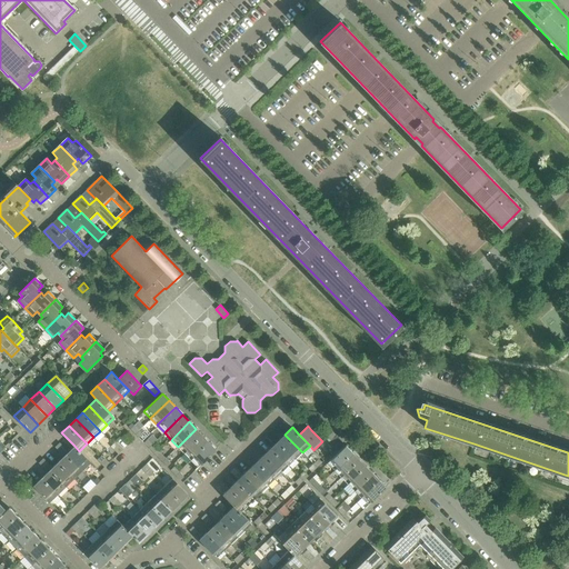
[(185,453),(202,436),(196,429),(178,447),(185,453)]
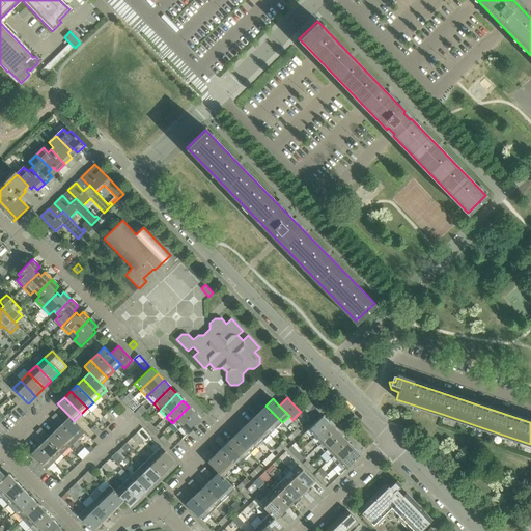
[(319,413),(310,402),(306,408),(315,417),(319,413)]
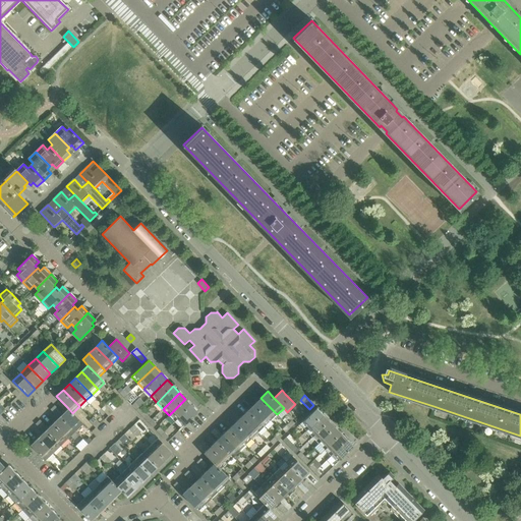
[(277,414),(261,398),(254,404),(271,420),(277,414)]
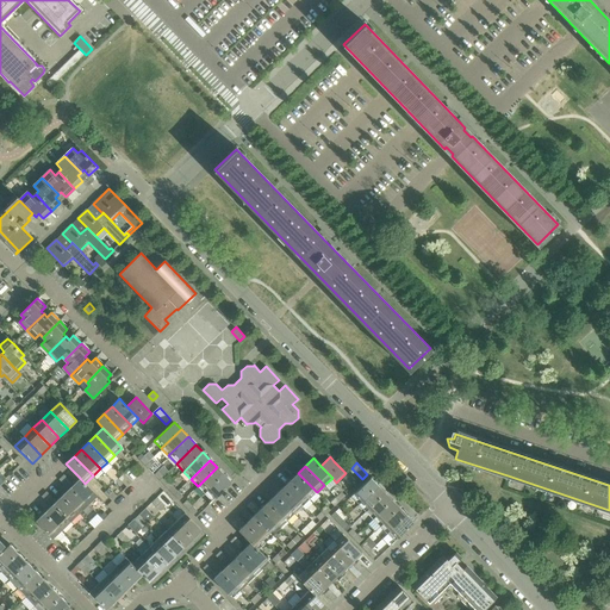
[(205,493),(224,474),(217,467),(198,486),(205,493)]
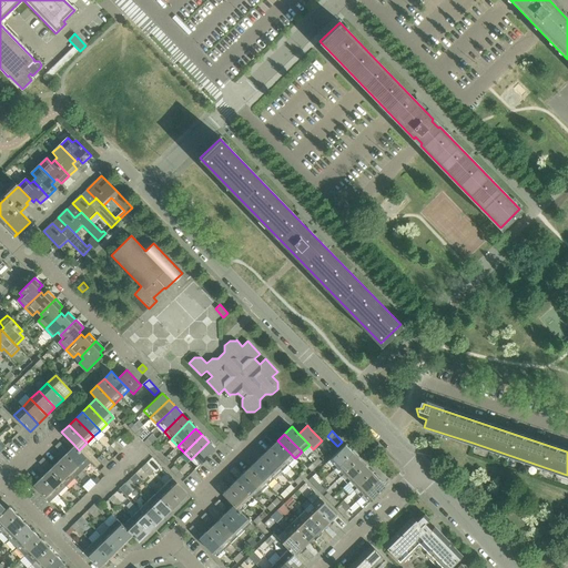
[(295,458),(277,440),(271,447),(288,465),(295,458)]
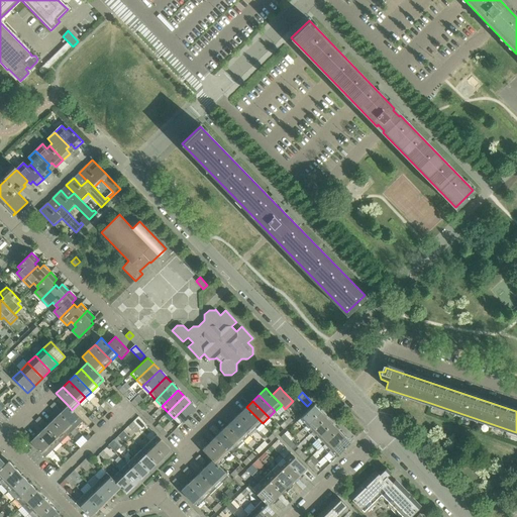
[(180,424),(197,408),(190,402),(174,418),(180,424)]
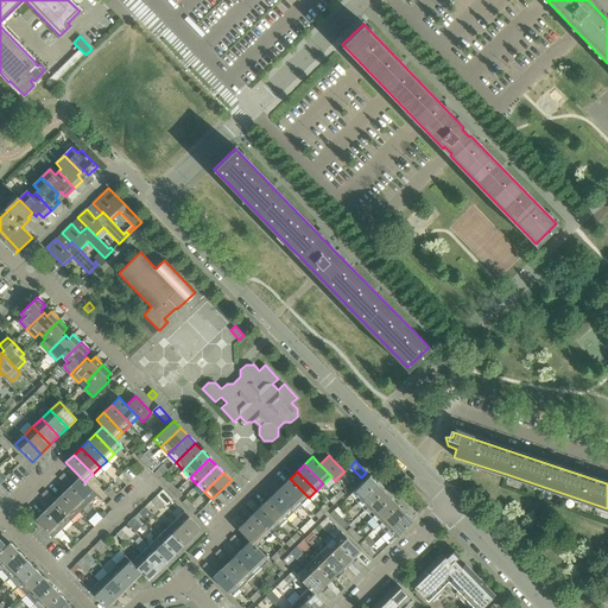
[(97,494),(84,482),(80,476),(71,485),(88,504),(97,494)]
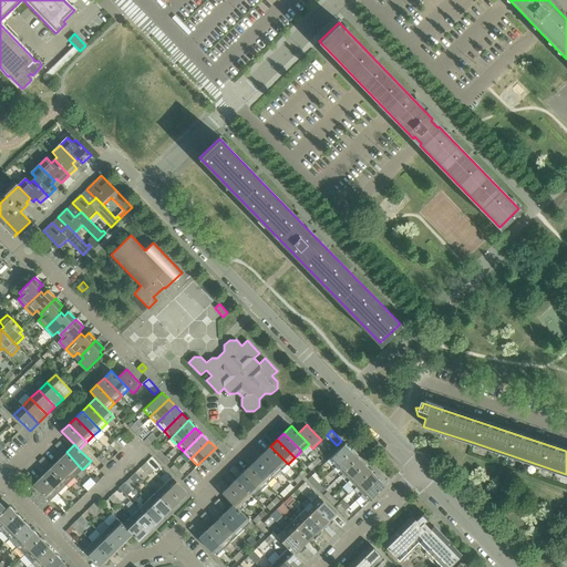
[(333,468),(351,451),(344,444),(327,462),(333,468)]
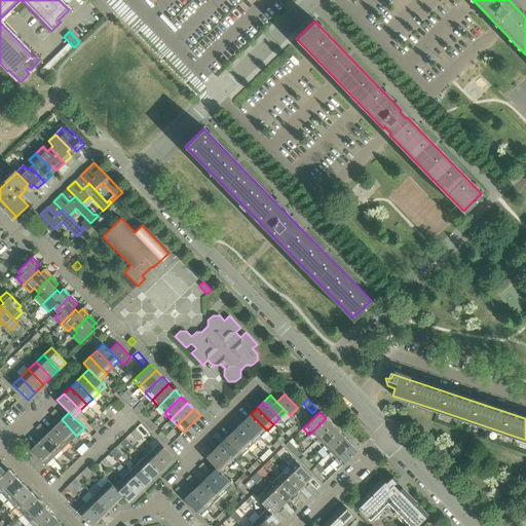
[(267,430),(251,414),(245,420),(261,437),(267,430)]
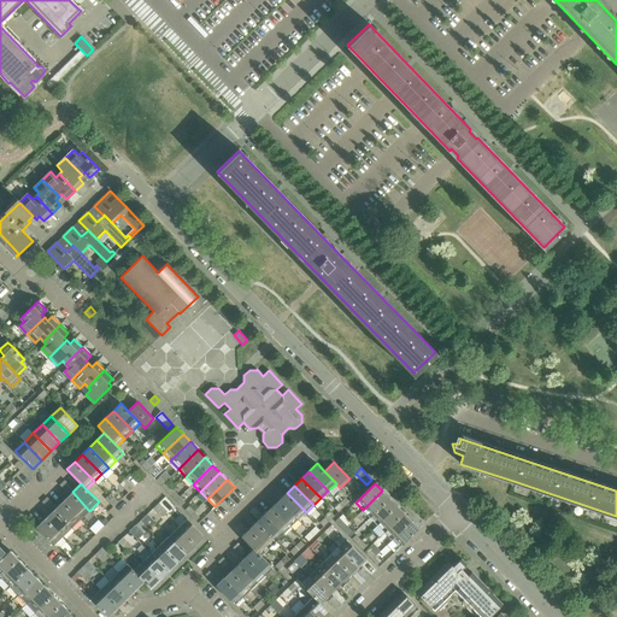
[(370,517),(389,498),(382,491),(363,510),(370,517)]
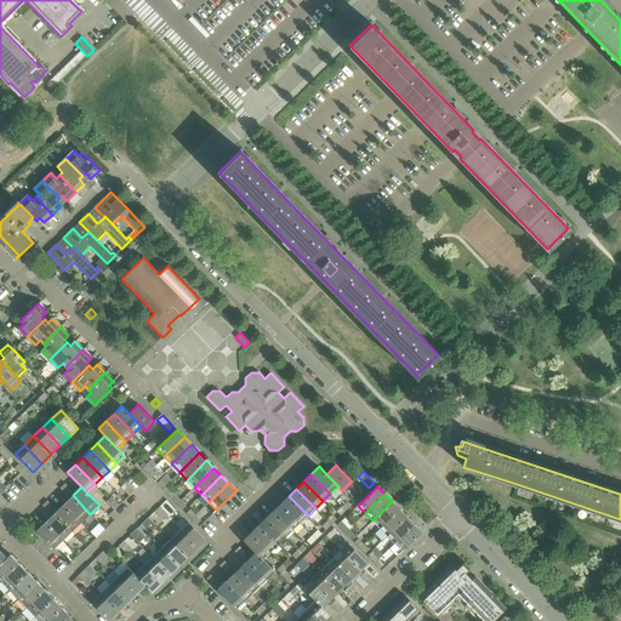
[(90,514),(73,495),(63,505),(81,523),(90,514)]
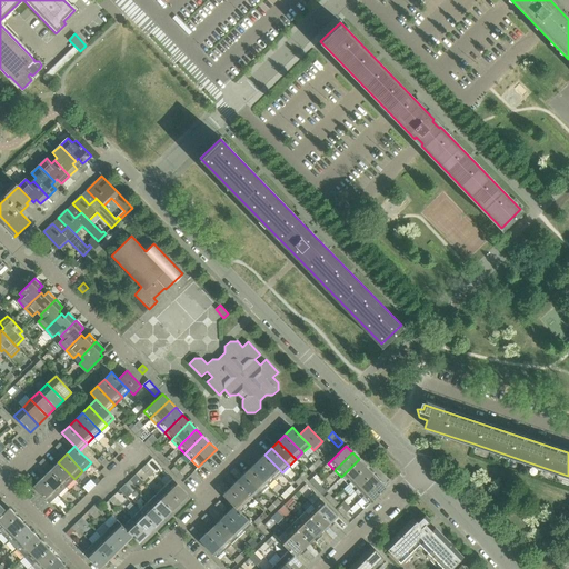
[(282,472),(265,455),(257,461),(276,479),(282,472)]
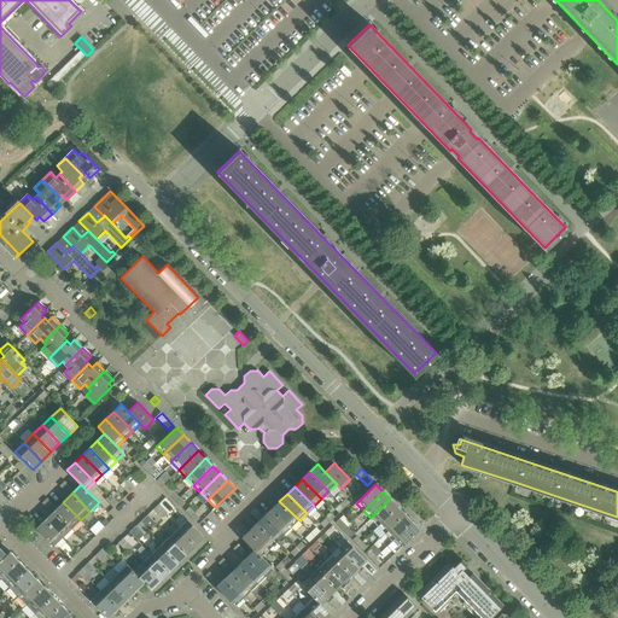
[(378,526),(398,506),(390,499),(371,518),(378,526)]
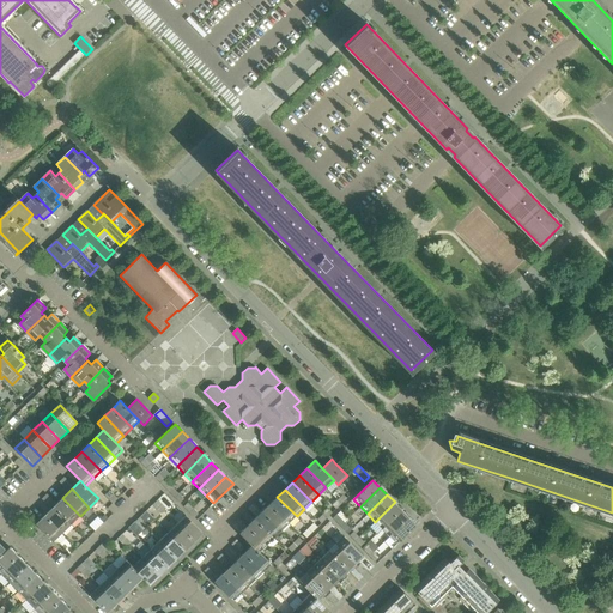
[(297,516),(277,497),(269,504),(289,523),(297,516)]
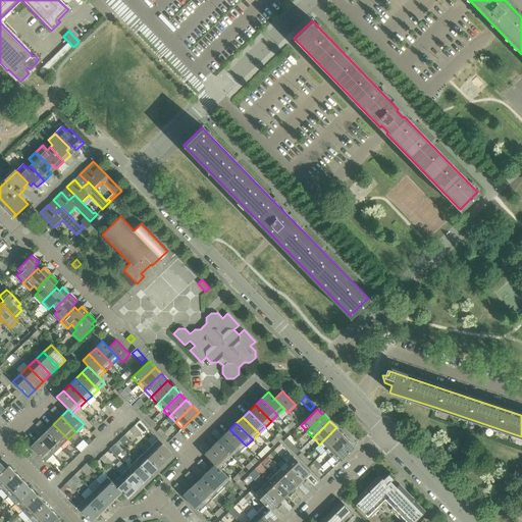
[(68,439),(53,424),(46,431),(60,447),(68,439)]
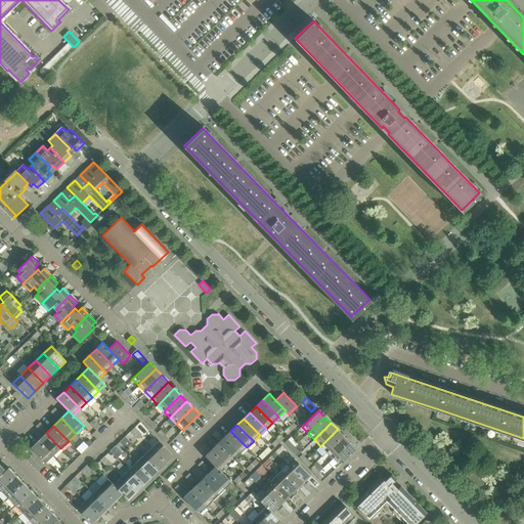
[(326,452),(344,436),(338,429),(320,446),(326,452)]
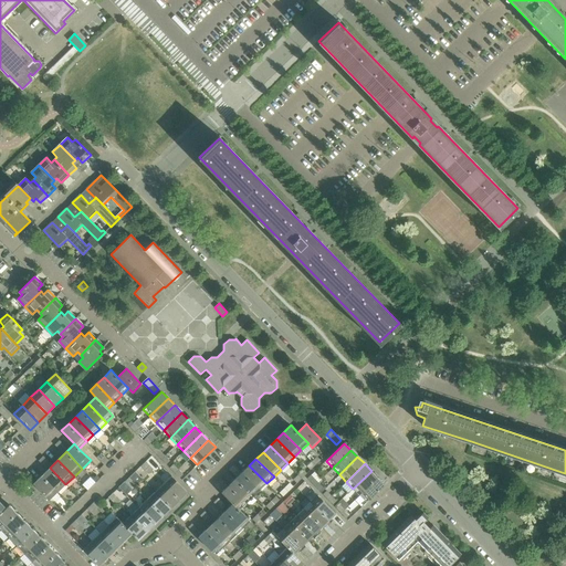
[(266,483),(249,465),(242,472),(260,490),(266,483)]
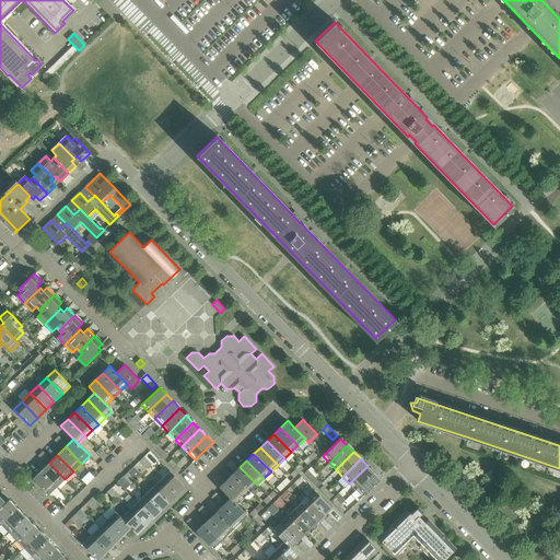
[(65,479),(49,463),(42,469),(58,486),(65,479)]
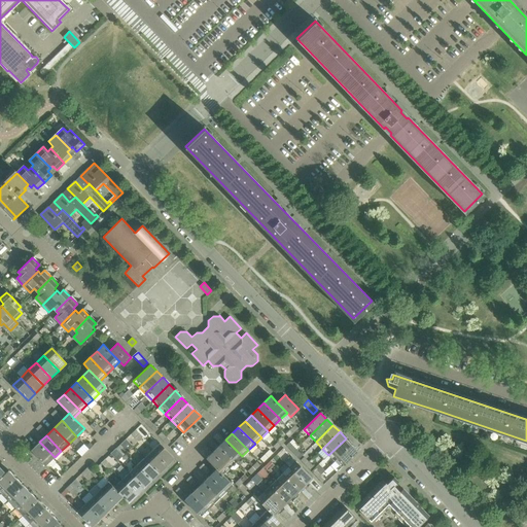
[(335,461),(352,445),(346,438),(328,455),(335,461)]
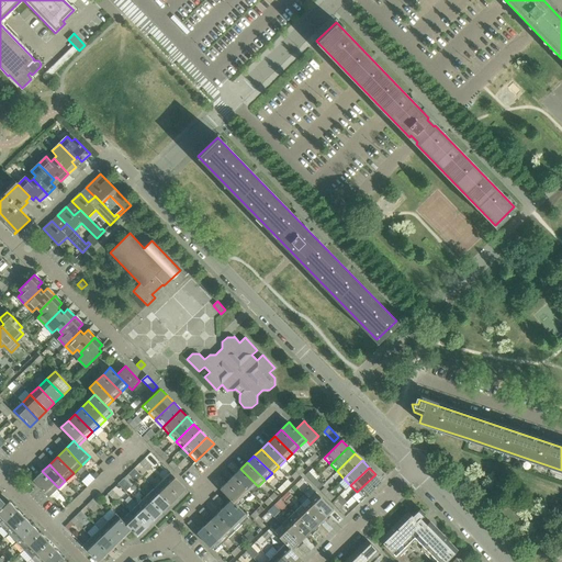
[(258,486),(240,469),(234,475),(251,493),(258,486)]
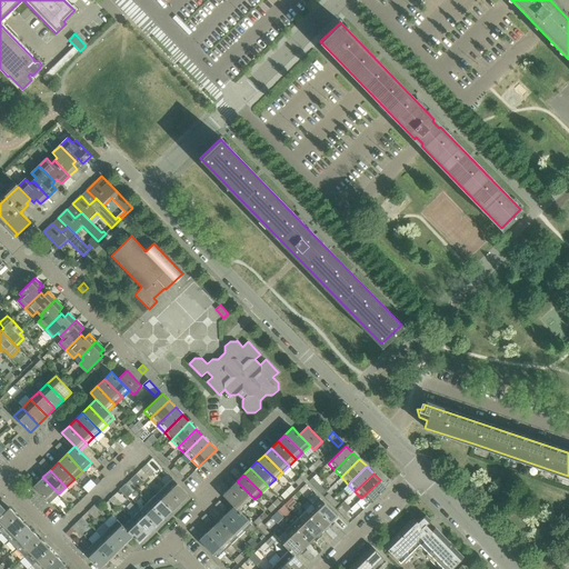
[(59,493),(42,477),(33,486),(50,502),(59,493)]
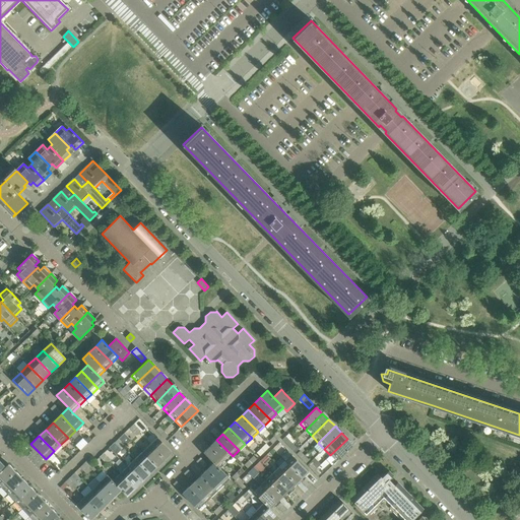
[(173,452),(157,437),(149,445),(165,460),(173,452)]
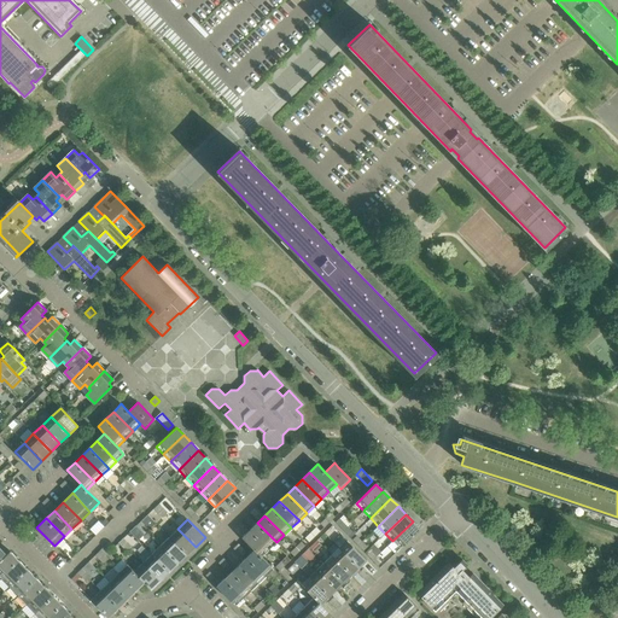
[(347,526),(339,519),(336,523),(343,530),(347,526)]
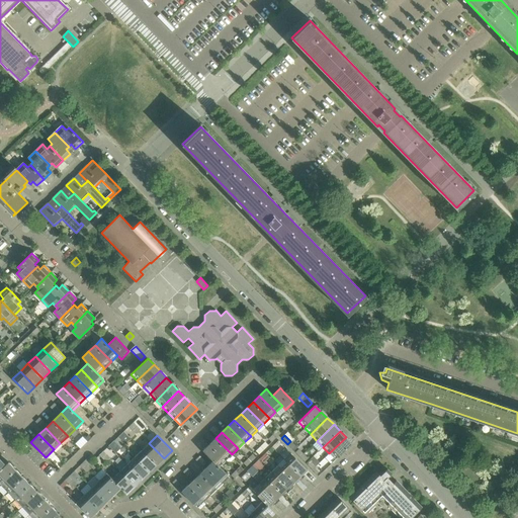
[(88,441),(83,436),(75,443),(80,448),(88,441)]
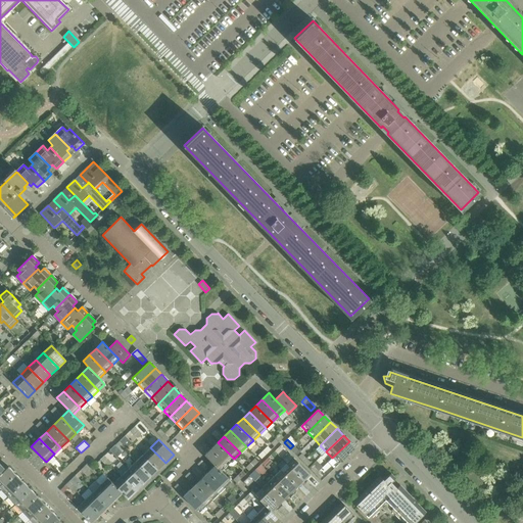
[(338,464),(355,447),(349,441),(332,458),(338,464)]
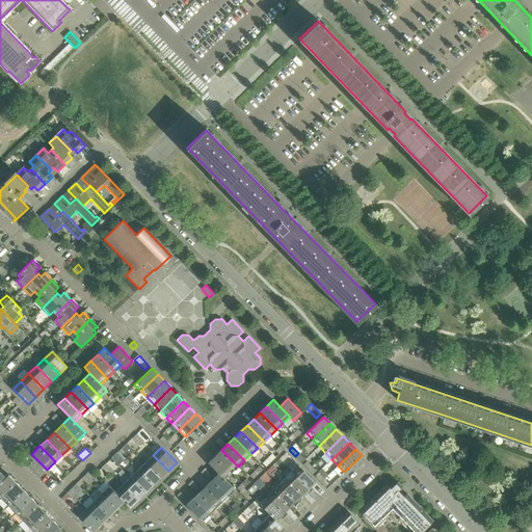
[(238,467),(221,450),(215,456),(232,473),(238,467)]
